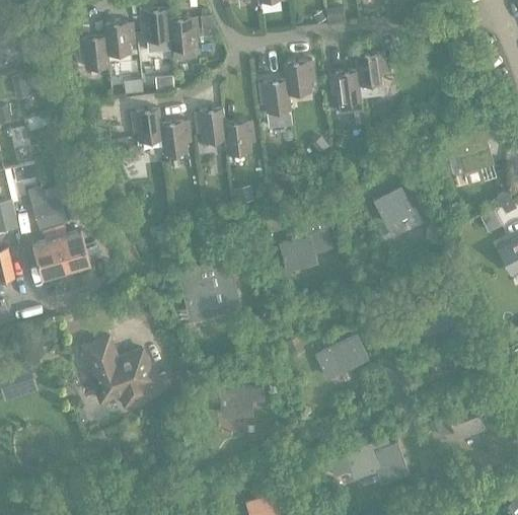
[(457,0),(446,5),(451,17),(462,12),(457,0)]
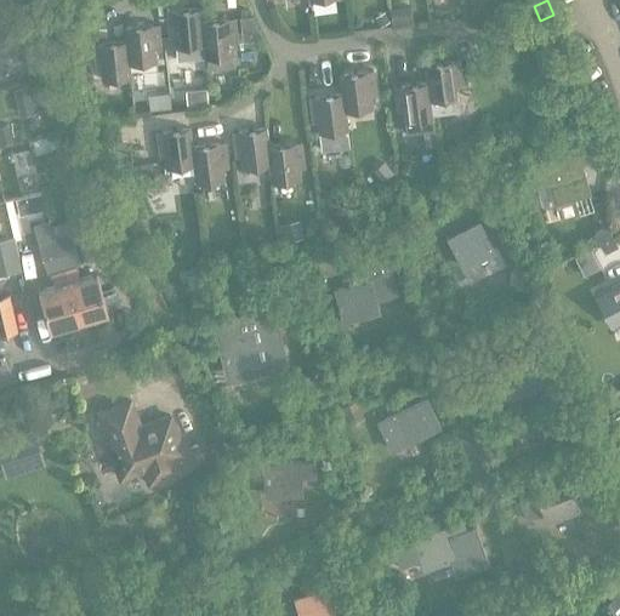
[(390,13),(392,28),(414,24),(411,10),(390,13)]
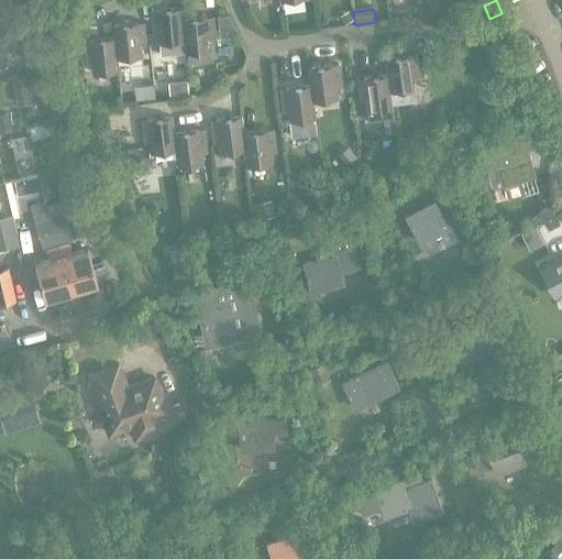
[(182,11),(151,14),(153,36),(158,36),(160,47),(161,58),(185,56),(184,45),(185,45),(183,23),(182,11)]
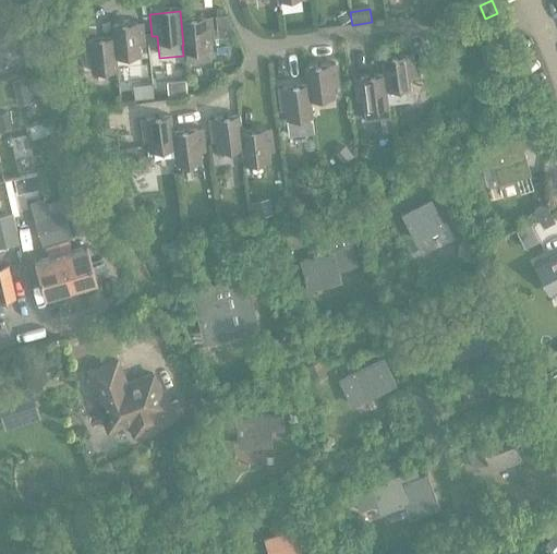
[(347,14),(338,19),(342,27),(351,22),(347,14)]
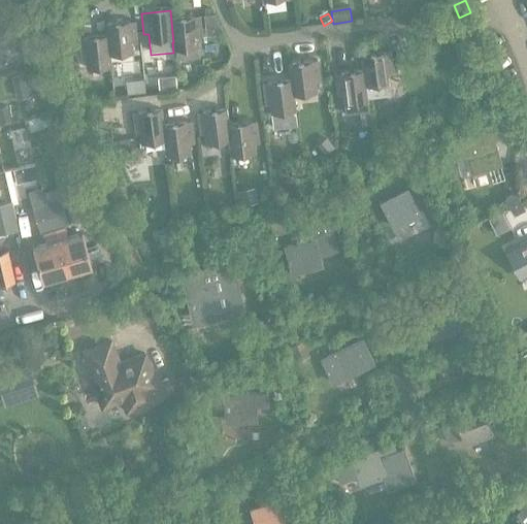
[(215,18),(205,18),(207,38),(225,36),(215,18)]
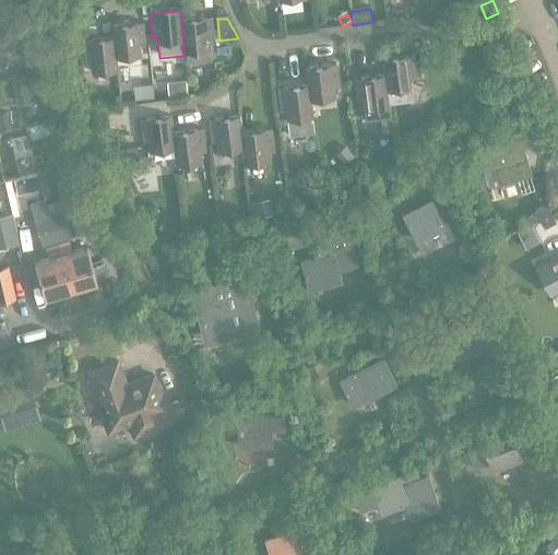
[(181,23),(183,45),(182,45),(183,56),(183,57),(185,65),(210,62),(209,55),(208,43),(213,43),(211,21),(181,23)]
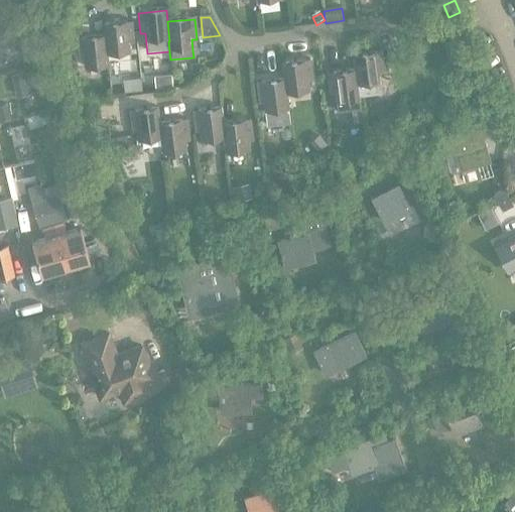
[(104,26),(105,37),(106,37),(108,57),(130,54),(129,44),(134,43),(132,23),(104,26)]
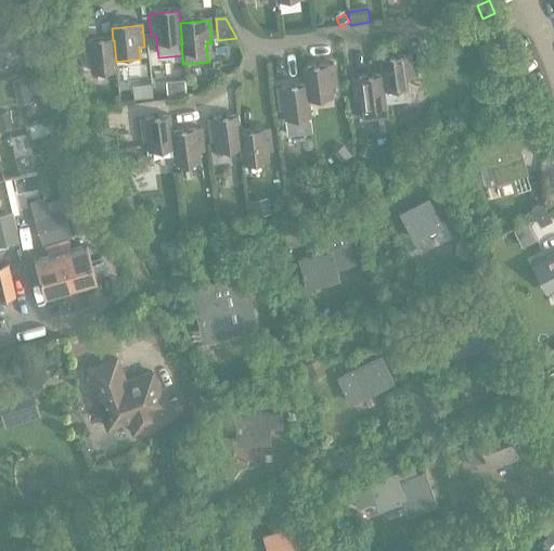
[(67,29),(60,34),(58,36),(65,48),(75,42),(67,29)]
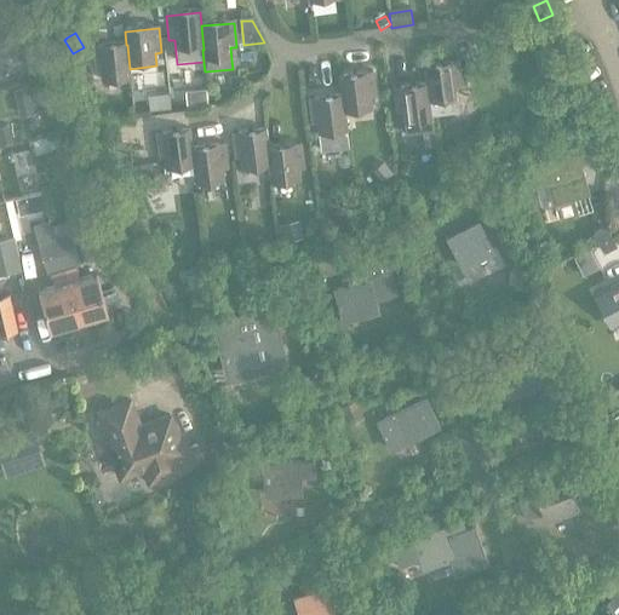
[(127,45),(126,45),(93,49),(96,73),(102,73),(103,85),(131,82),(130,69),(127,45)]
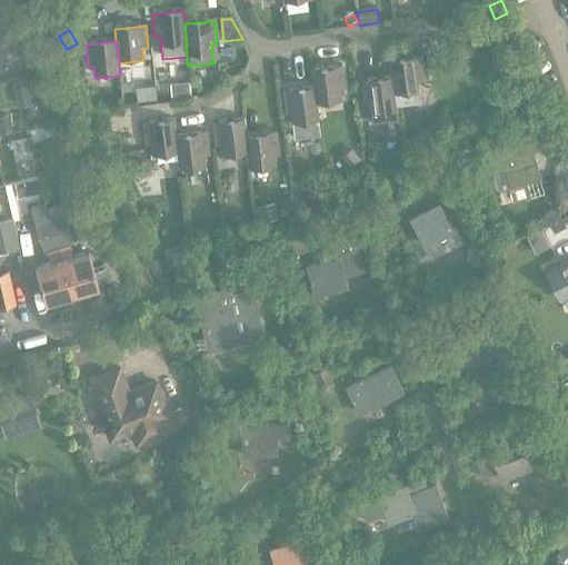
[(497,49),(484,56),(490,67),(502,60),(497,49)]
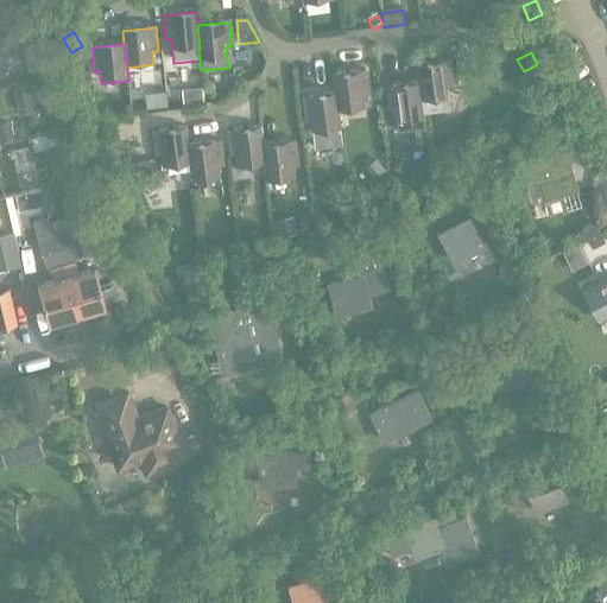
[(417,67),(419,84),(422,103),(424,116),(453,113),(457,97),(448,93),(447,87),(453,86),(450,63),(417,67)]
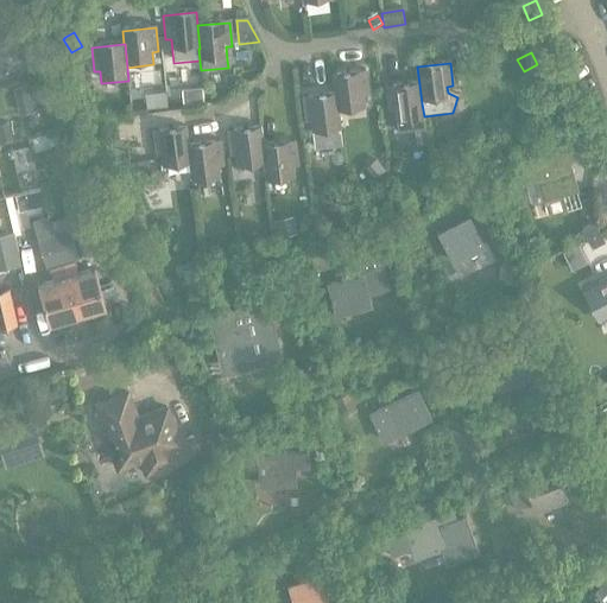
[(334,77),(336,95),(339,113),(340,113),(365,109),(364,97),(370,97),(366,74),(334,77)]
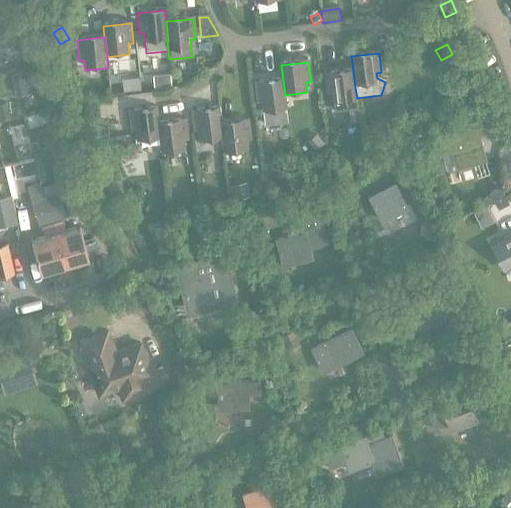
[(353,71),(325,75),(328,95),(333,94),(335,113),(358,111),(357,98),(355,87),(353,71)]
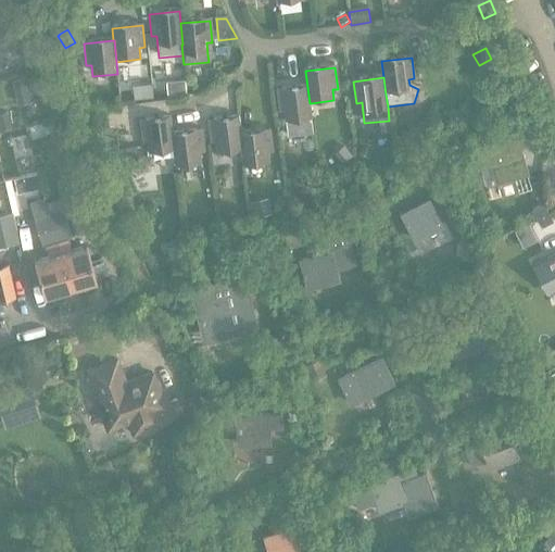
[(183,85),(169,90),(173,98),(186,93),(183,85)]
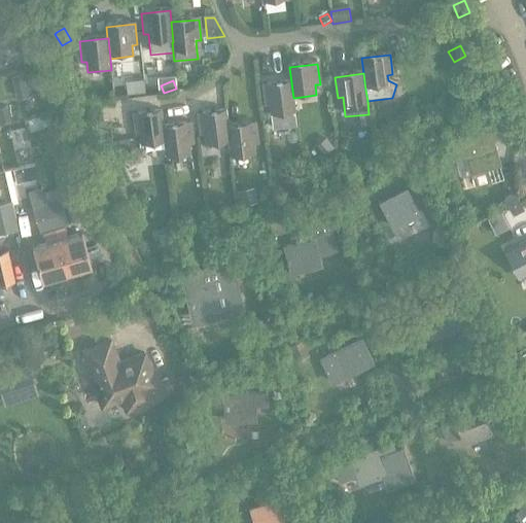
[(290,82),(263,86),(265,107),(270,106),(272,117),(273,131),(296,128),(295,114),(293,98),(293,99),(290,82)]
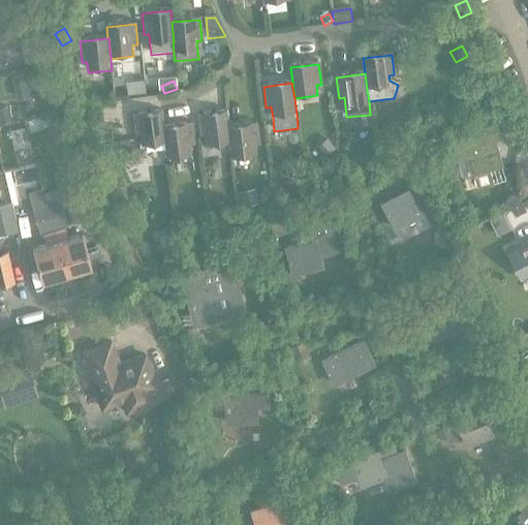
[(441,109),(432,111),(434,119),(443,117),(441,109)]
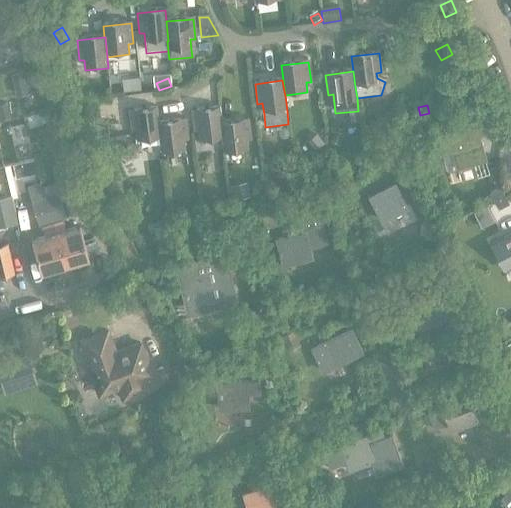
[(8,107),(0,108),(0,123),(11,120),(8,107)]
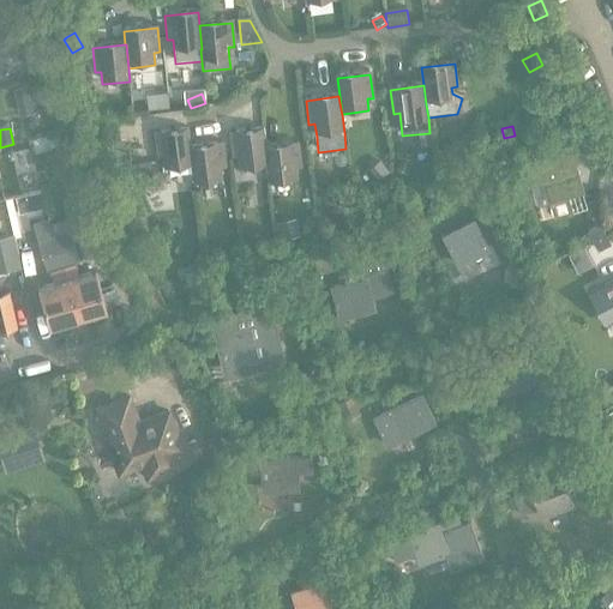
[(166,170),(192,168),(193,168),(191,149),(188,131),(155,134),(158,160),(164,158),(166,170)]
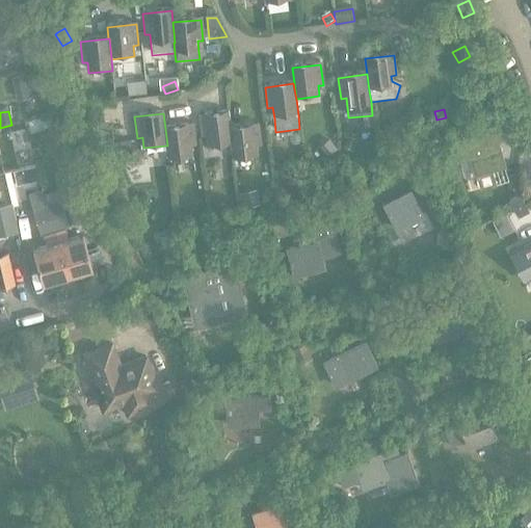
[(208,148),(232,144),(230,129),(228,113),(200,116),(202,137),(207,137),(208,148)]
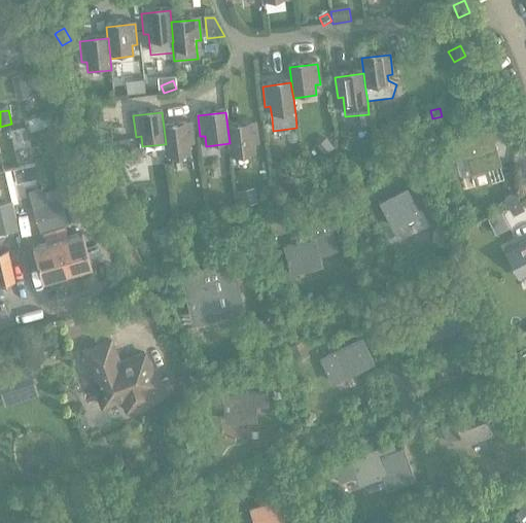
[(166,144),(165,144),(167,160),(190,155),(189,145),(195,145),(191,125),(164,128),(166,144)]
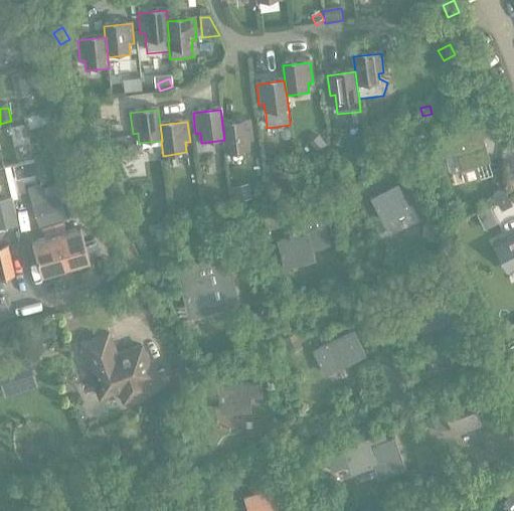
[(222,125),(224,140),(226,155),(248,152),(247,142),(252,142),(250,122),(222,125)]
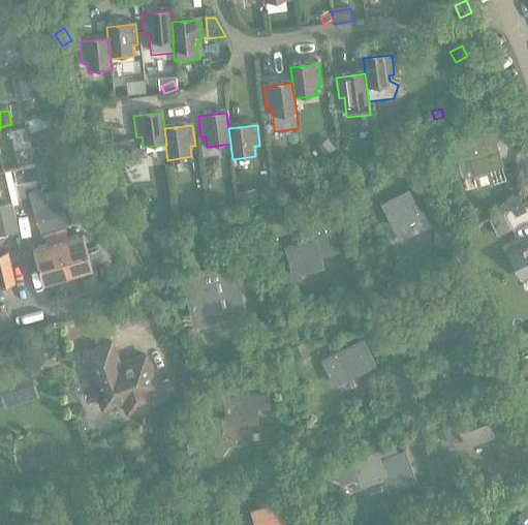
[(494,143),(500,142),(497,131),(452,146),(457,163),(468,160),(473,176),(501,167),(494,143)]
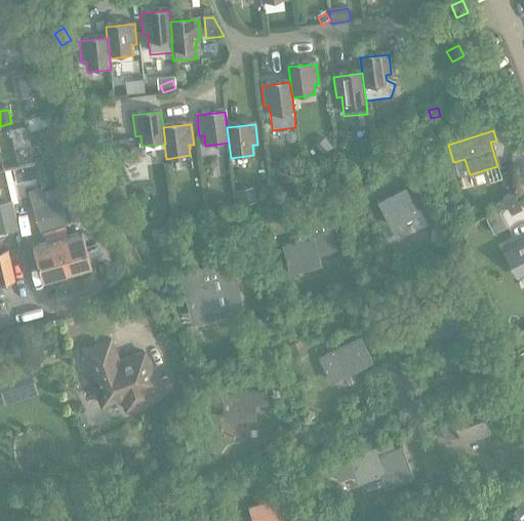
[(344,136),(339,147),(349,151),(353,141),(344,136)]
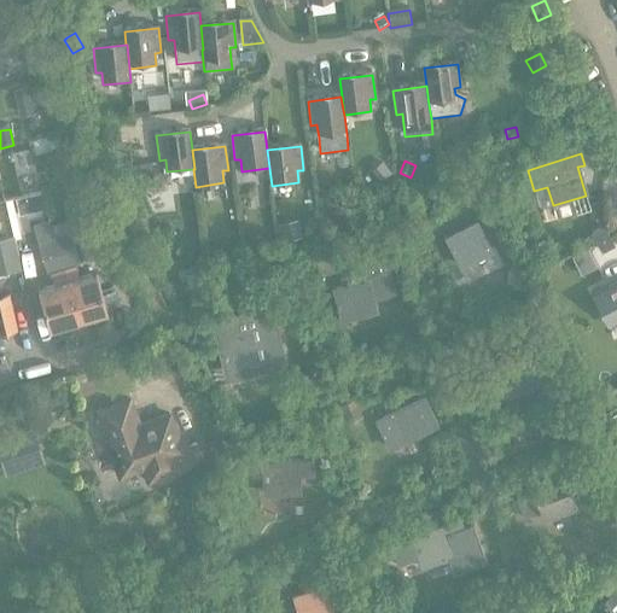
[(383,164),(372,174),(382,185),(391,176),(383,164)]
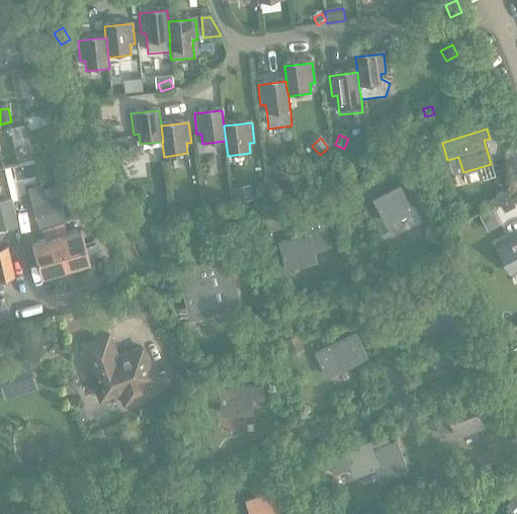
[(125,140),(110,141),(111,153),(126,151),(125,140)]
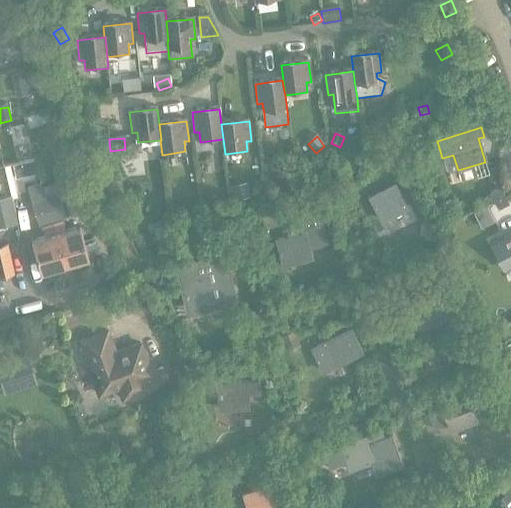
[(267,177),(275,176),(274,164),(265,165),(267,177)]
